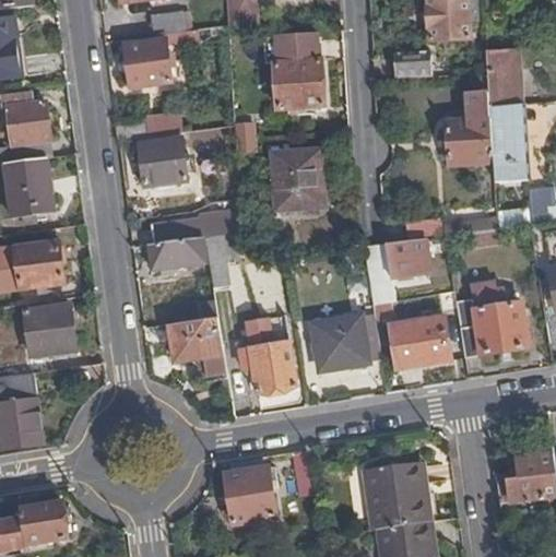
[(225,0),(227,23),(227,26),(252,24),(252,0),(225,0)]
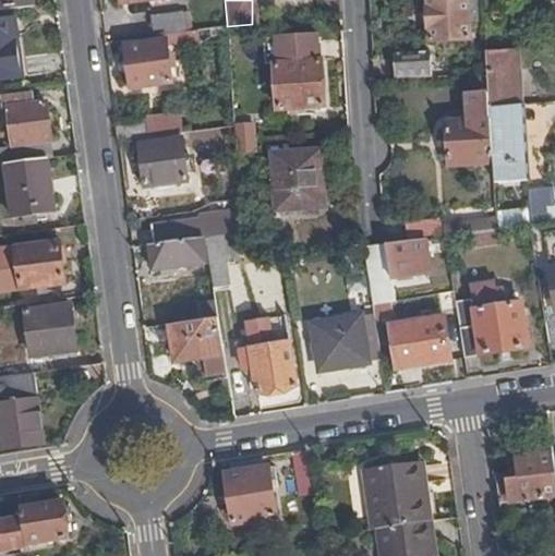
[(424,0),(427,38),(468,37),(467,20),(473,19),(472,0),(424,0)]
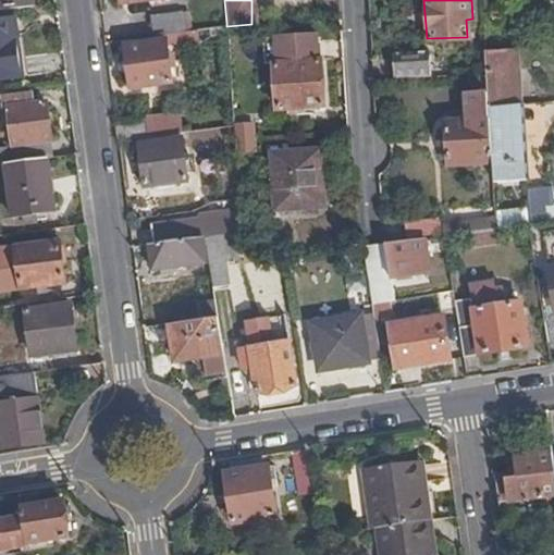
[(162,32),(183,29),(180,10),(150,14),(152,33),(162,32)]
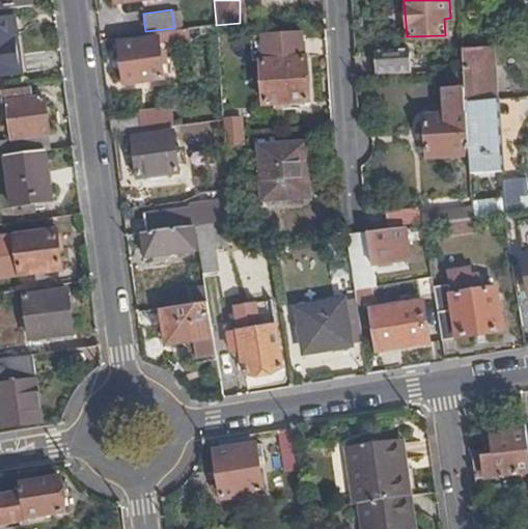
[(9,14),(0,15),(0,70),(17,67),(9,14)]
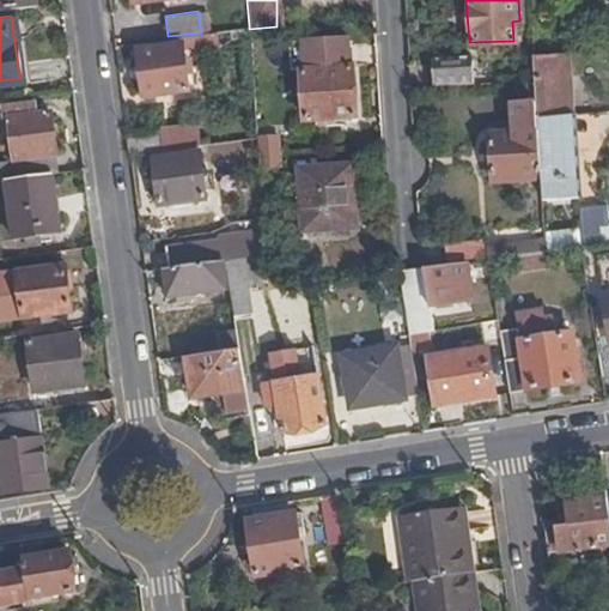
[(249,25),(229,28),(229,36),(249,34),(249,29),(249,25)]
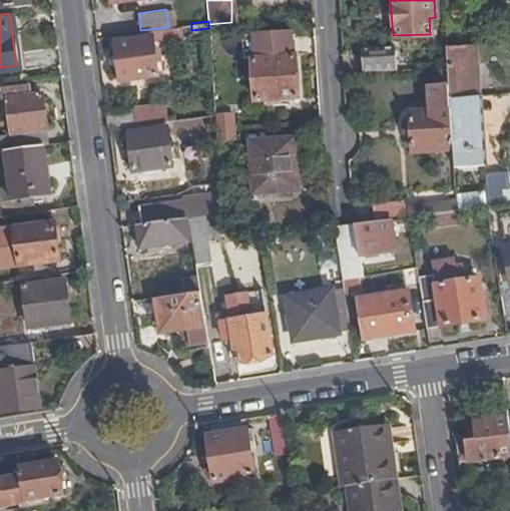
[(168,27),(149,29),(150,35),(173,33),(172,26),(168,27)]
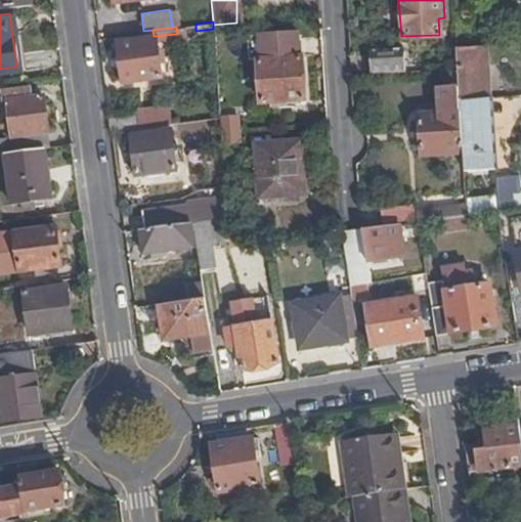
[(121,81),(159,76),(154,36),(115,40),(121,81)]
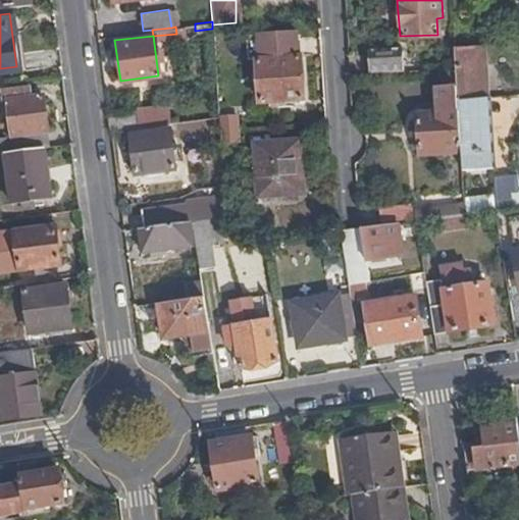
[(304,98),(300,38),(255,40),(259,100),(304,98)]
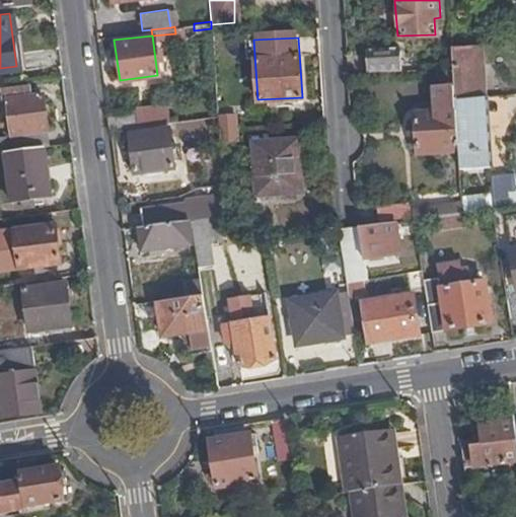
[(483,80),(482,47),(449,49),(450,66),(452,99),(472,96),(472,81),(483,80)]
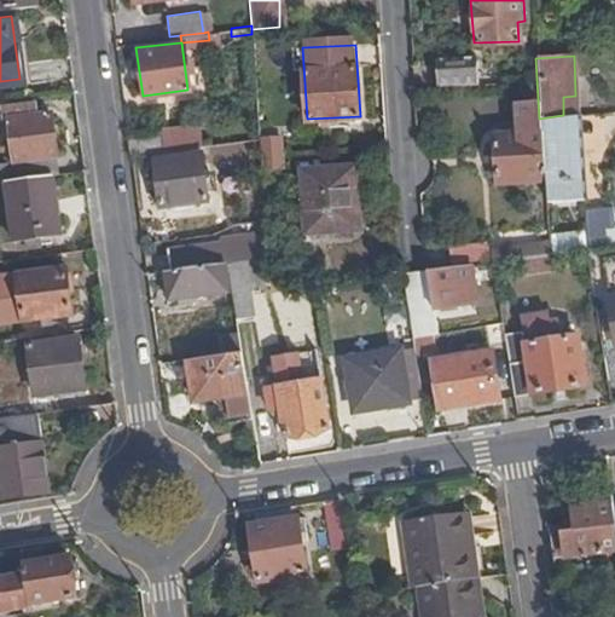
[(436,61),(437,85),(477,82),(476,58),(436,61)]
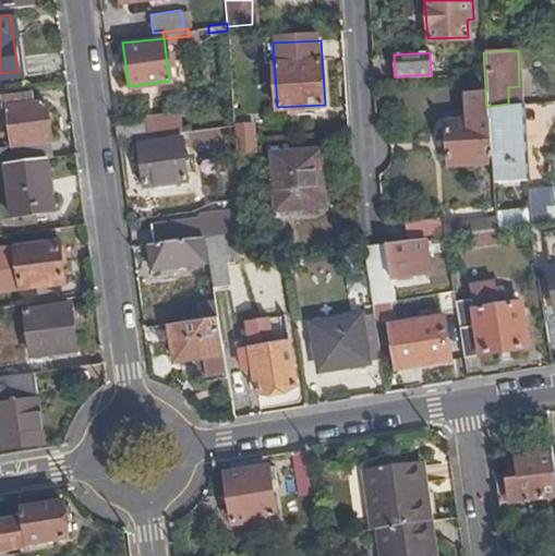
[(31,85),(0,89),(0,105),(3,105),(33,100),(31,85)]
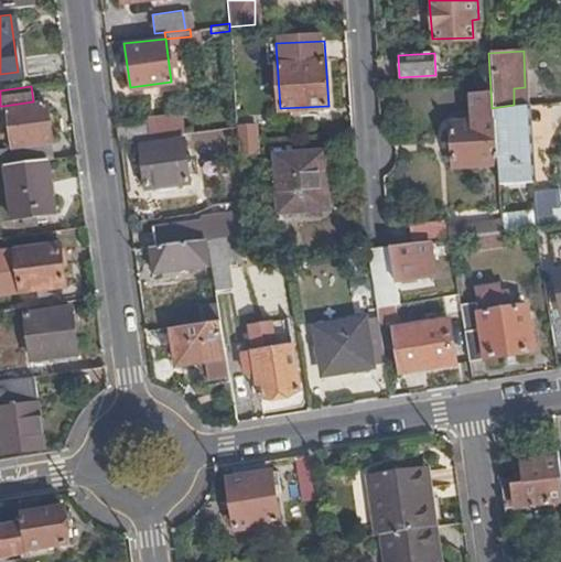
[(526,104),(525,87),(514,88),(514,105),(526,104)]
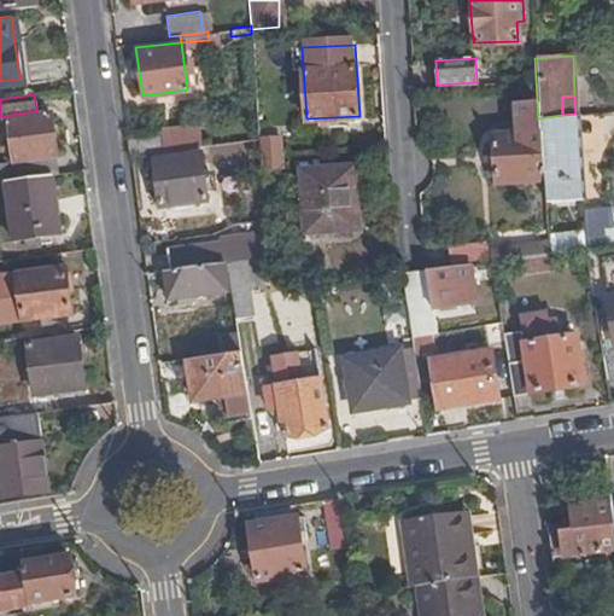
[(46,110),(36,111),(4,116),(10,160),(52,154),(46,110)]
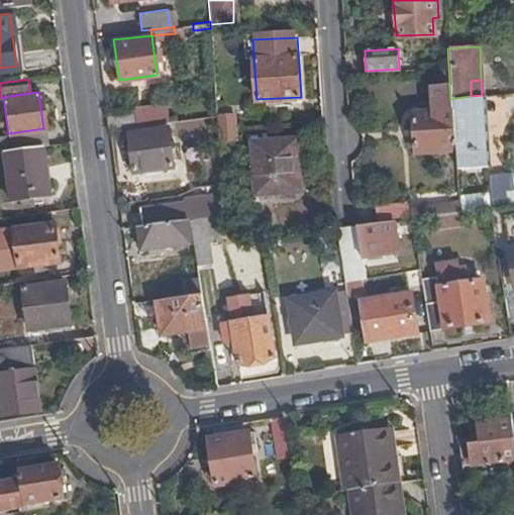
[(471,96),(450,99),(450,108),(453,147),(454,158),(454,165),(487,163),(482,95),(471,96)]
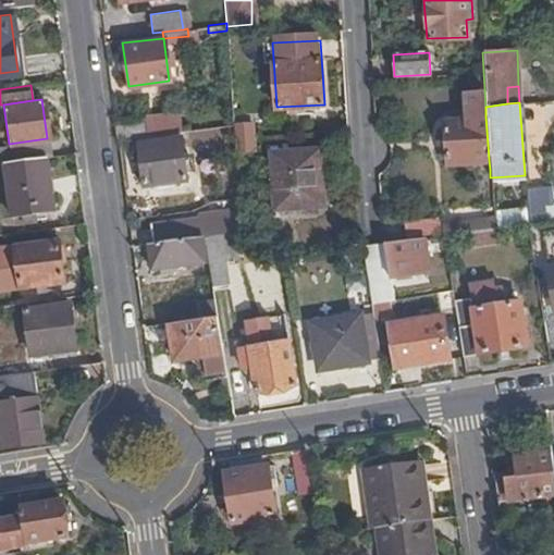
[(175,113),(113,121),(117,138),(177,131),(175,113)]
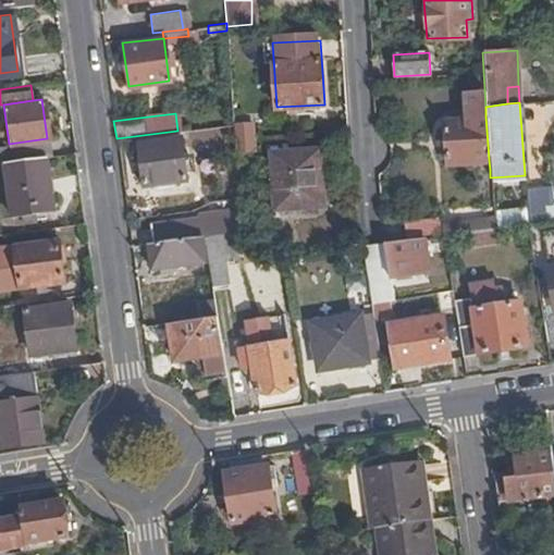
[(489,159),(485,116),(444,120),(446,162),(489,159)]
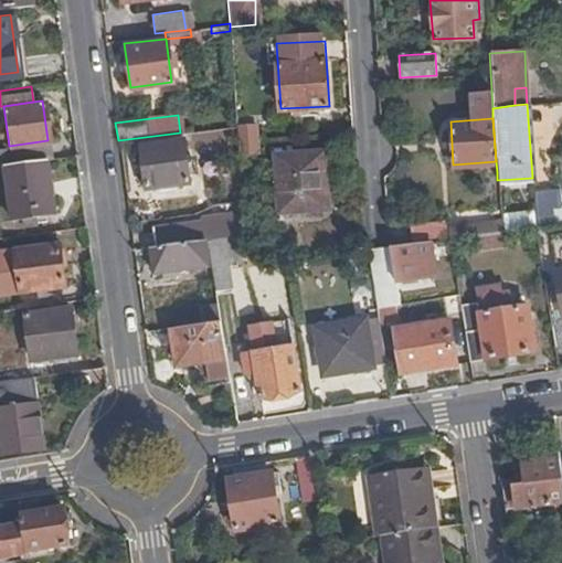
[(237,137),(255,136),(254,124),(236,125),(236,126),(237,137)]
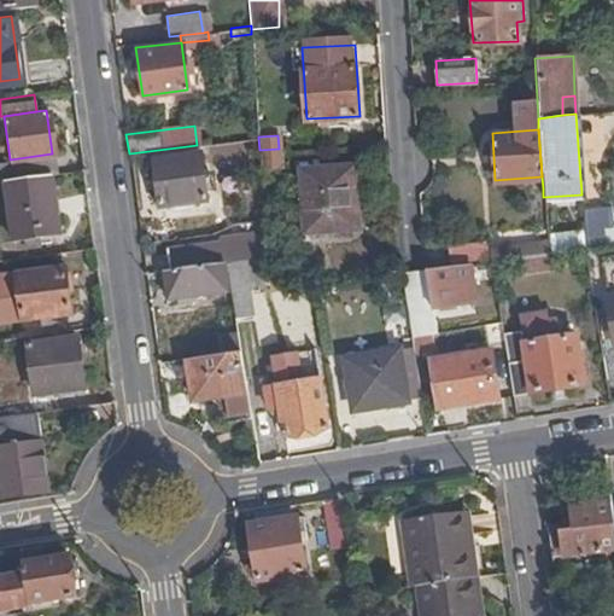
[(280,164),(279,149),(259,150),(261,166),(280,164)]
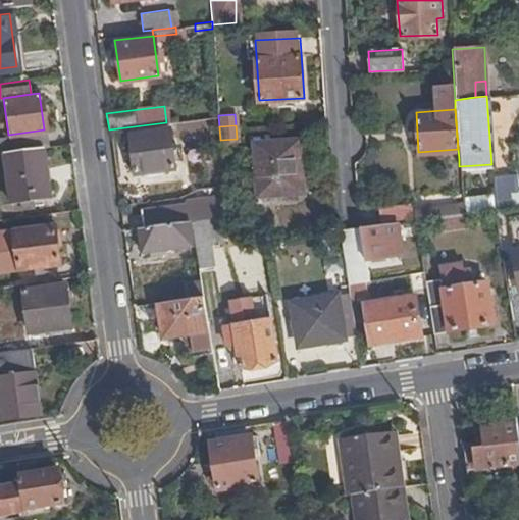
[(134,171),(174,167),(169,127),(128,132),(134,171)]
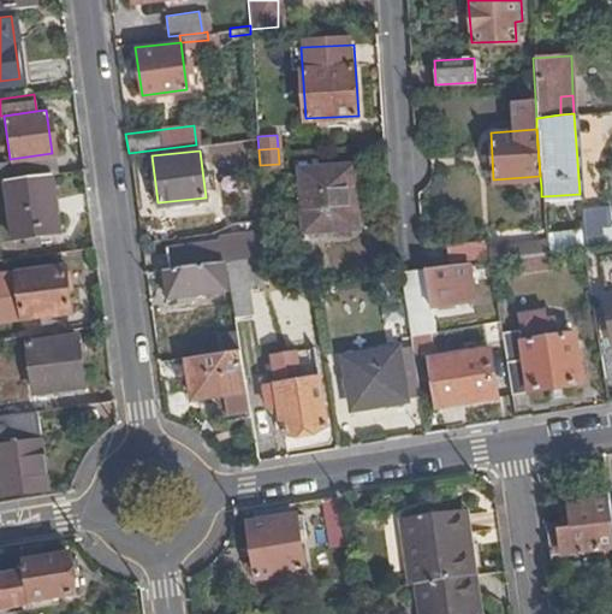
[(52,153),(10,159),(12,176),(49,171),(54,171),(52,153)]
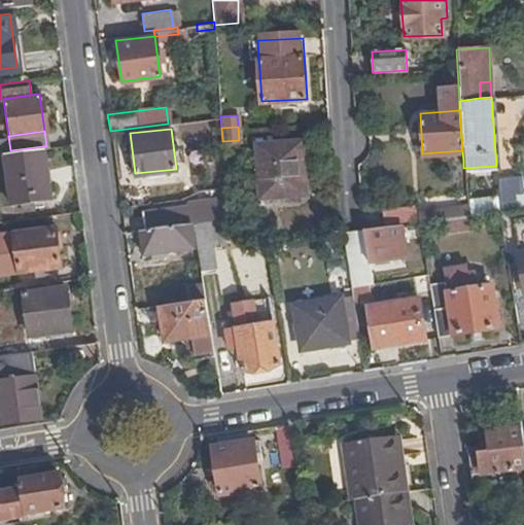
[(0,152),(2,152),(10,150),(8,136),(0,137),(0,152)]
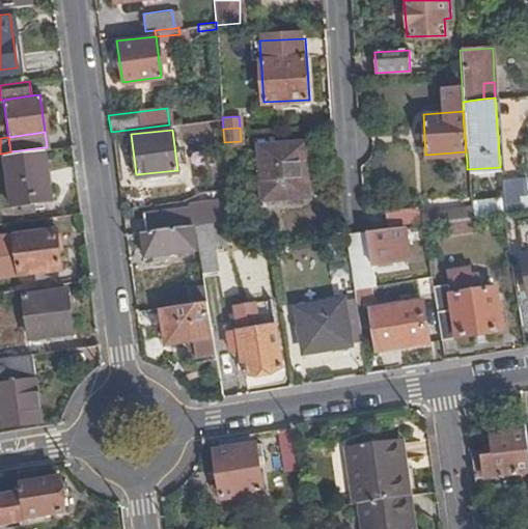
[(303,142),(260,145),(262,197),(306,194),(303,142)]
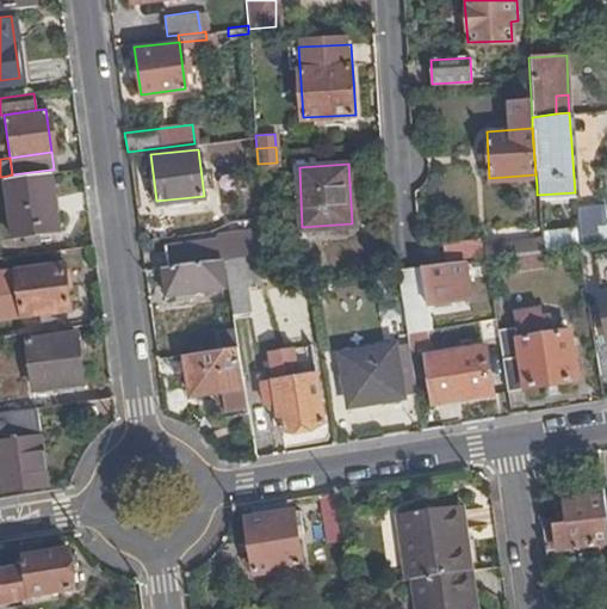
[(56,228),(49,170),(12,174),(2,177),(10,235),(56,228)]
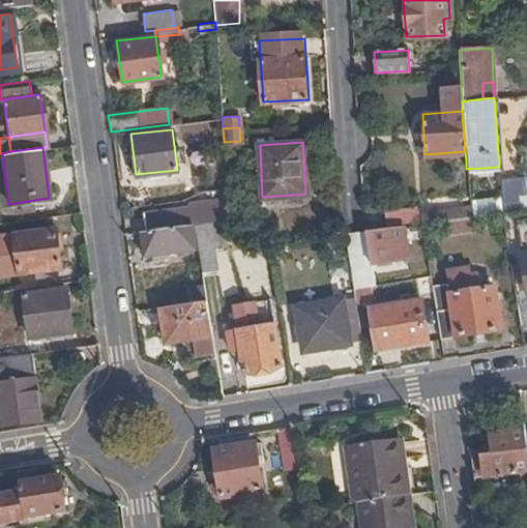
[(469,216),(501,211),(526,208),(526,194),(526,192),(514,195),(511,182),(497,184),(498,196),(468,201),(468,206),(469,216)]
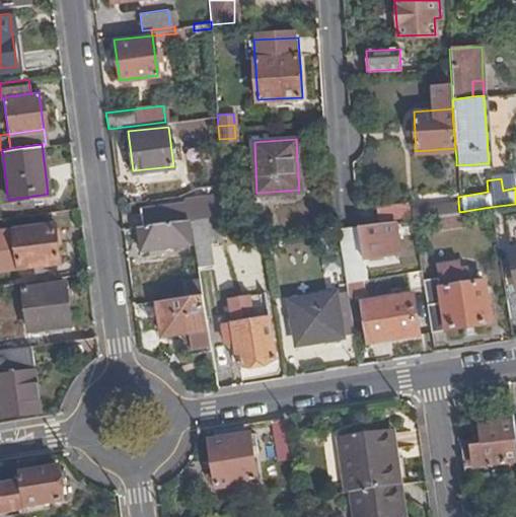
[(139,205),(140,225),(183,219),(186,219),(188,219),(224,214),(222,192),(182,197),(182,199),(139,205)]
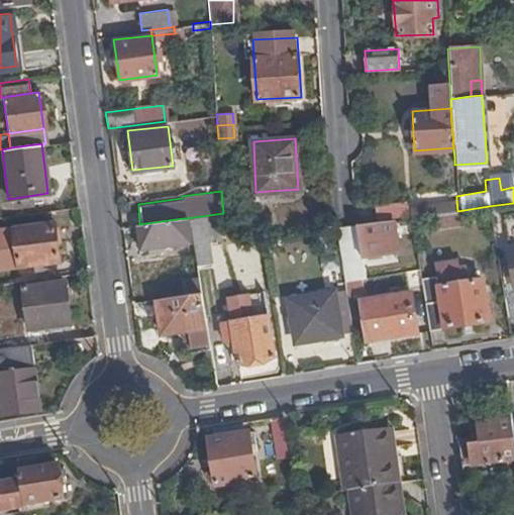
[(375,218),(406,214),(404,200),(372,204),(375,218)]
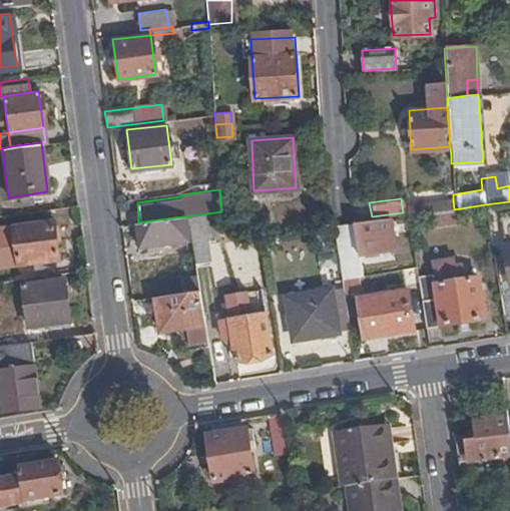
[(427,203),(429,212),(454,209),(453,199),(427,203)]
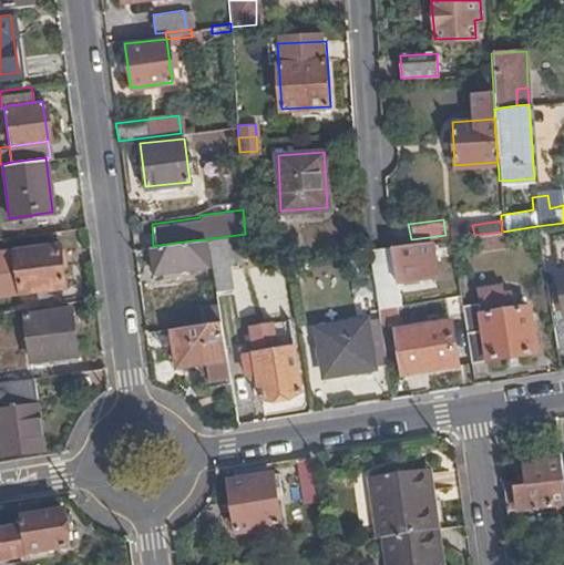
[(448,227),(450,238),(452,237),(474,235),(472,225),(448,227)]
